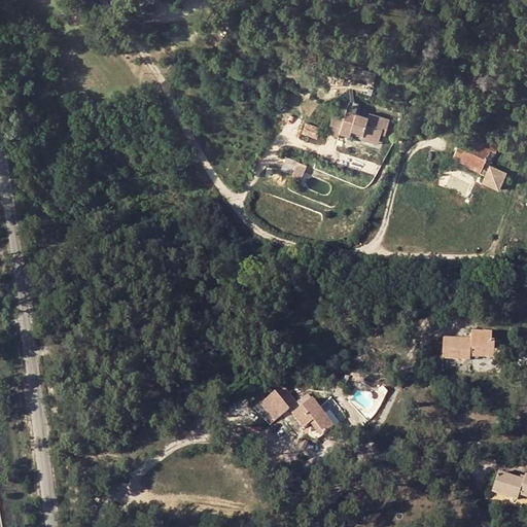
[(361,136),(379,141),(381,134),(382,130),(386,130),(389,119),(369,113),(367,116),(346,110),(343,118),(332,115),(327,132),(339,136),(340,133),(349,136),(350,132),(351,130),(362,133),(361,136)]
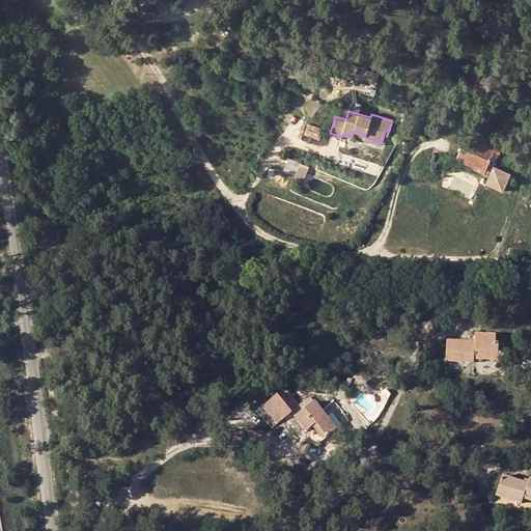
[(320,128),(309,126),(307,135),(317,138),(320,128)]
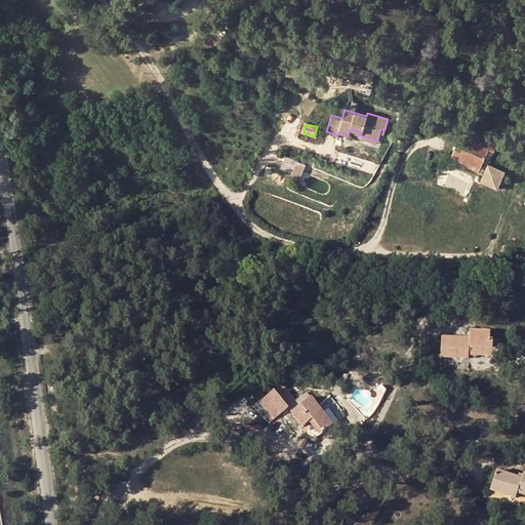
[(359,138),(376,144),(377,140),(360,135),(359,138)]
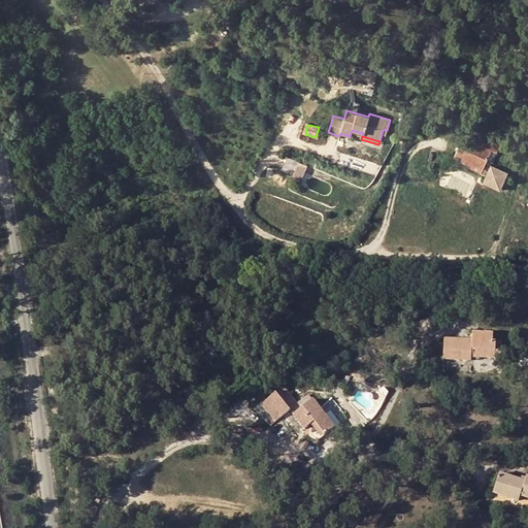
[(454,156),(469,162),(483,169),(491,151),(497,153),(500,144),(483,136),(480,143),(463,136),(454,156)]
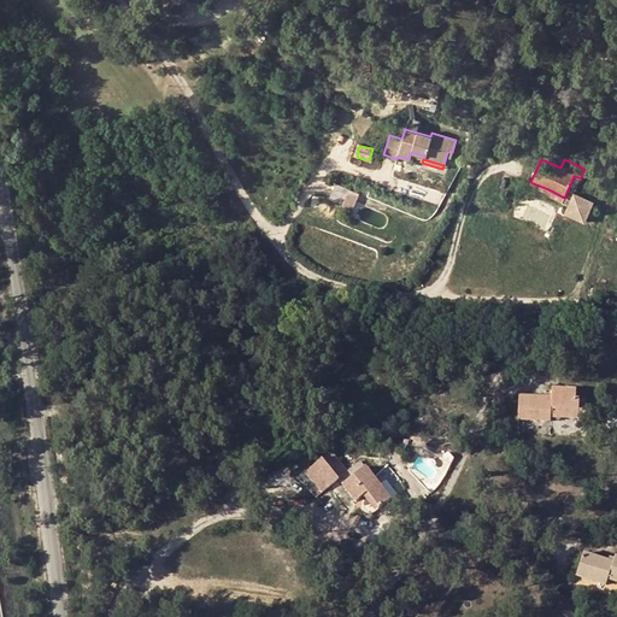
[(353,191),(347,187),(340,203),(347,205),(353,191)]
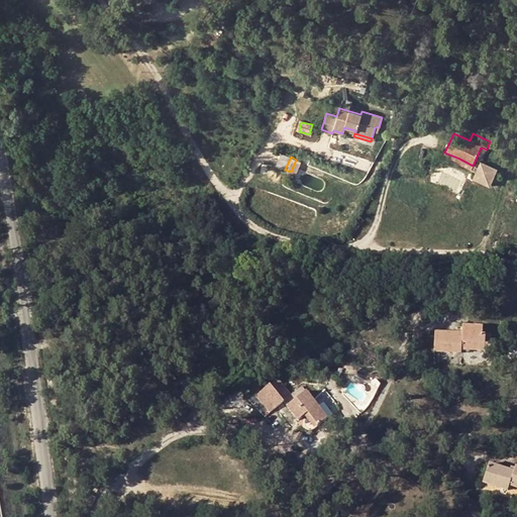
[(456,163),(471,170),(473,166),(459,159),(456,163)]
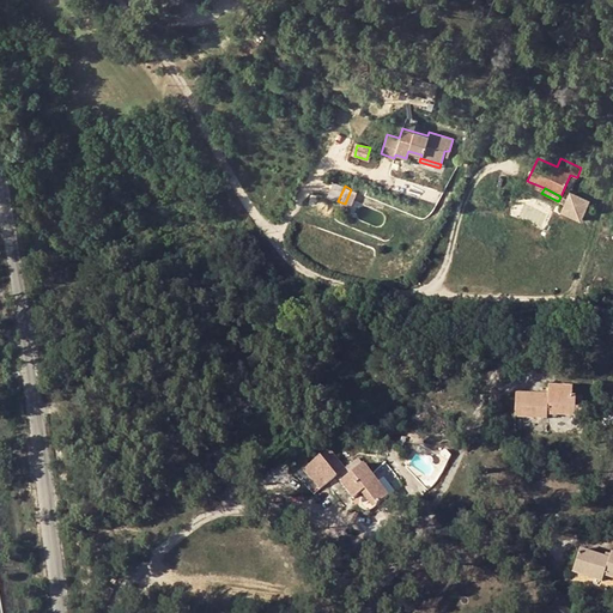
[(589,200),(570,190),(562,210),(581,218),(589,200)]
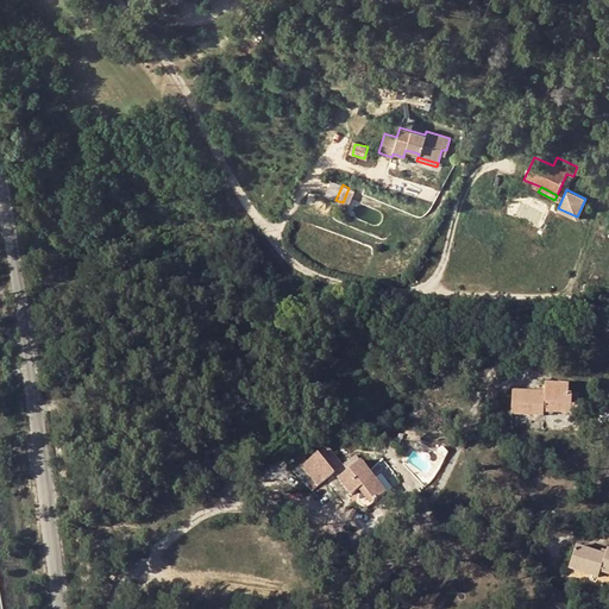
[(81,376),(69,376),(69,384),(81,385),(81,376)]
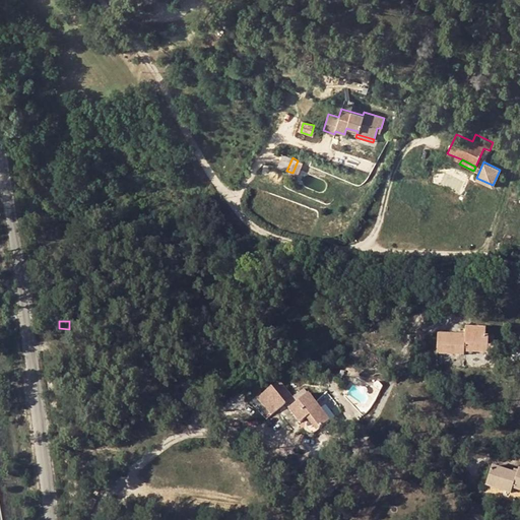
[(465,328),(465,335),(437,334),(436,353),(464,354),(464,351),(488,352),(488,347),(495,347),(495,336),(489,335),(484,336),(484,328),(465,328)]
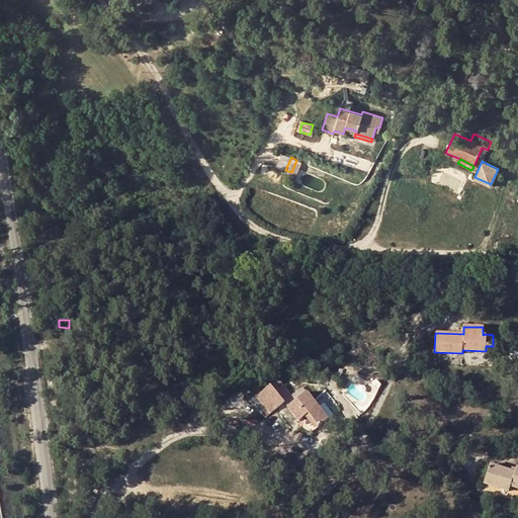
[(304,416),(309,413),(319,426),(327,420),(307,393),(287,408),(297,421),(304,416)]
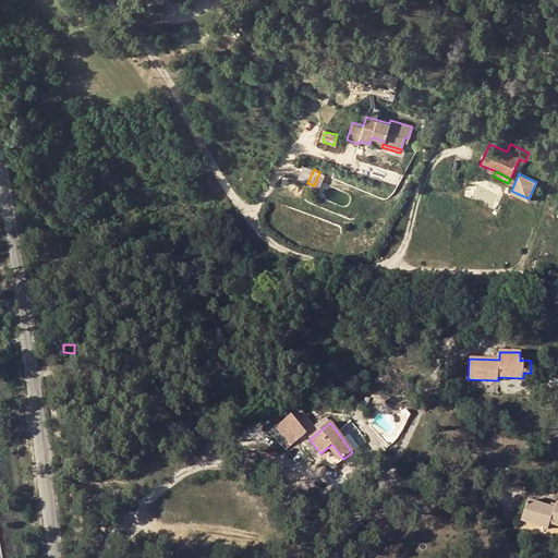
[(340,462),(342,461),(343,459),(332,445),(327,448),(328,450),(328,451),(327,453),(326,455),(326,457),(327,459),(328,461),(329,462),(331,463),(332,464),(335,464),(337,464),(339,463),(340,462)]
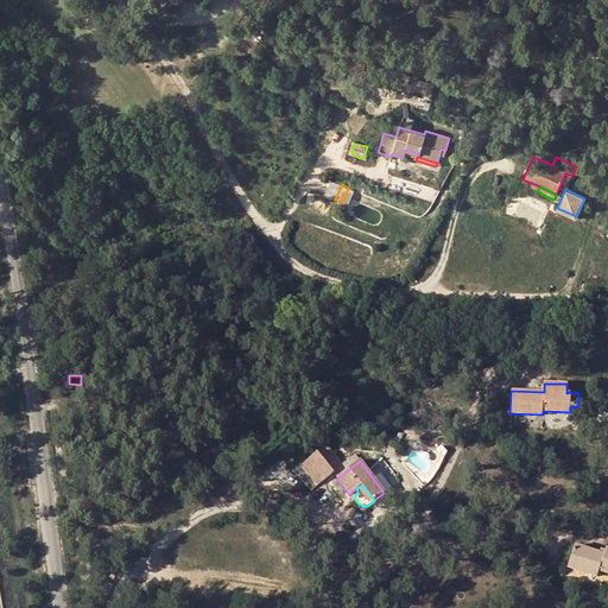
[(599,570),(607,572),(607,548),(606,548),(603,555),(575,545),(568,567),(597,576),(599,570)]
